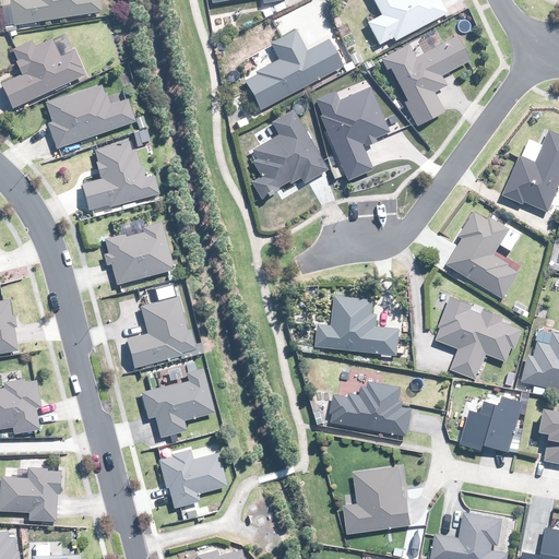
[(11,0),(14,26),(103,14),(99,0),(11,0)]
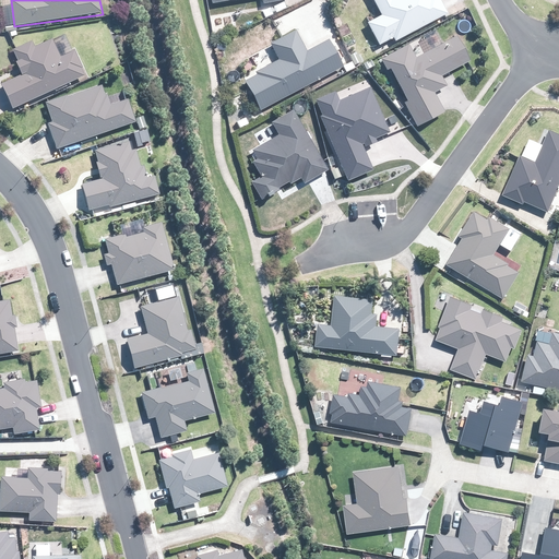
[(372,0),(380,15),(367,23),(378,45),(392,38),(394,43),(448,16),(440,0),(372,0)]
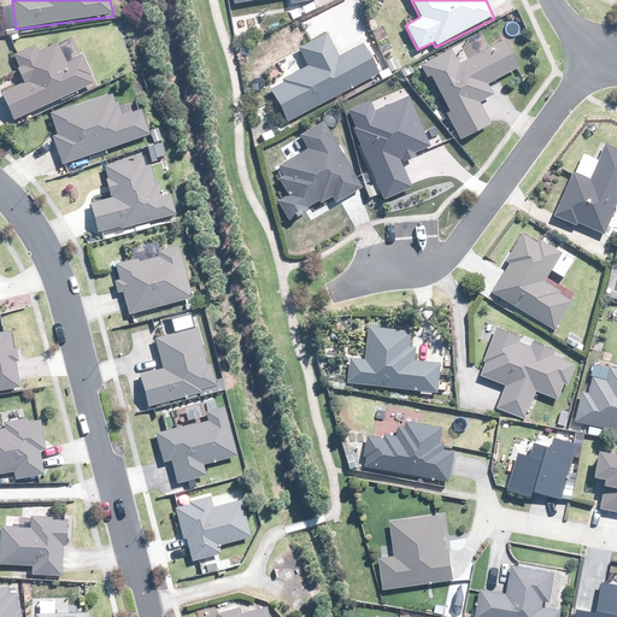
[(270,89),(287,121),(380,75),(364,43),(340,56),(328,33),(299,47),(307,65),(282,78),(285,82),(270,89)]
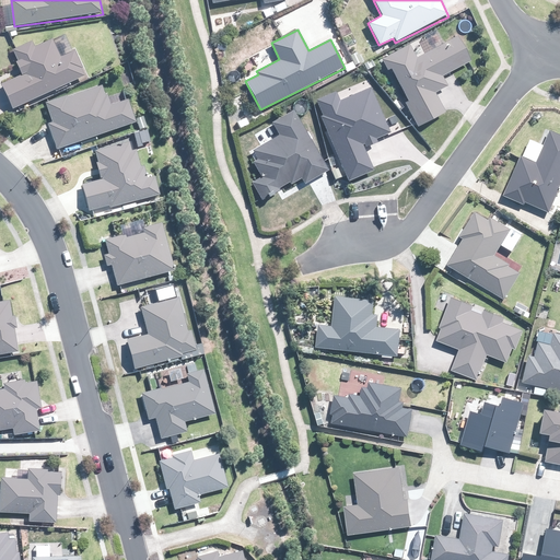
[(431,48),(416,57),(410,45),(383,59),(401,94),(404,93),(408,102),(405,103),(416,126),(445,113),(435,92),(447,86),(443,77),(470,62),(457,37),(456,35),(443,42),(438,31),(424,37),(431,48)]
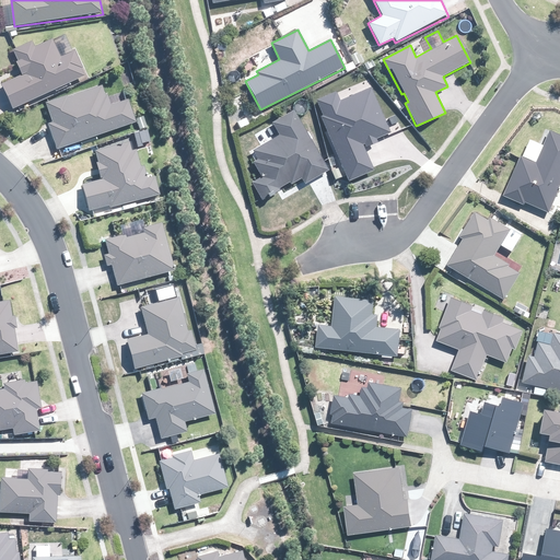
[(71,49),(66,35),(36,47),(34,42),(12,49),(22,76),(1,84),(14,109),(31,103),(32,106),(90,79),(77,50),(76,48),(71,49)]
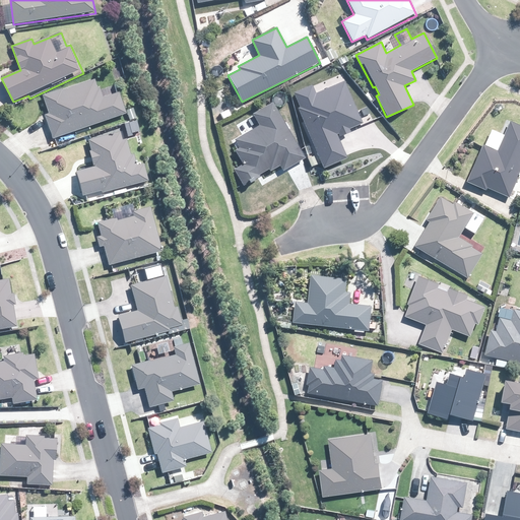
[(46,115),(53,139),(128,115),(120,92),(103,98),(100,89),(96,79),(43,96),(49,114),(46,115)]
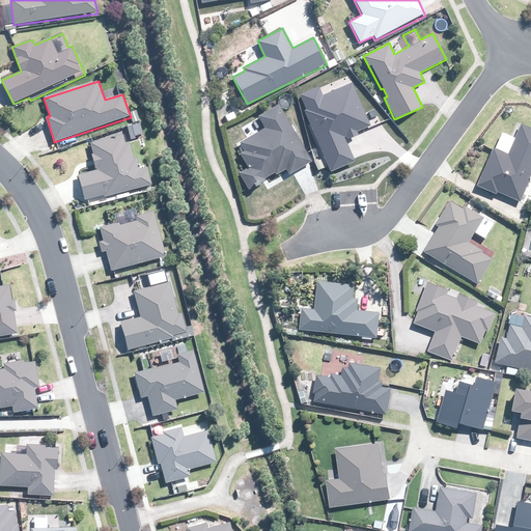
[(319,88),(300,95),(330,171),(353,162),(343,140),(348,138),(348,139),(358,136),(356,133),(369,128),(353,83),(323,95),(319,88)]
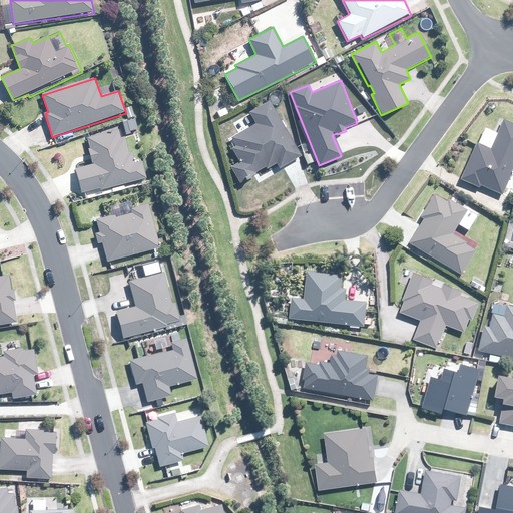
[(230,166),(237,181),(265,168),(266,169),(277,164),(279,168),(302,157),(269,102),(248,113),(254,124),(253,125),(252,123),(245,127),(246,128),(231,138),(235,146),(231,149),(239,162),(230,166)]
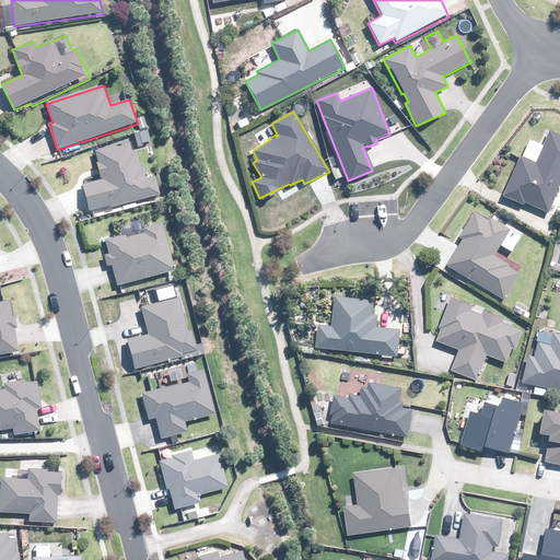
[(523,155),(504,195),(525,206),(527,202),(549,213),(559,188),(559,133),(551,130),(537,162),(523,155)]
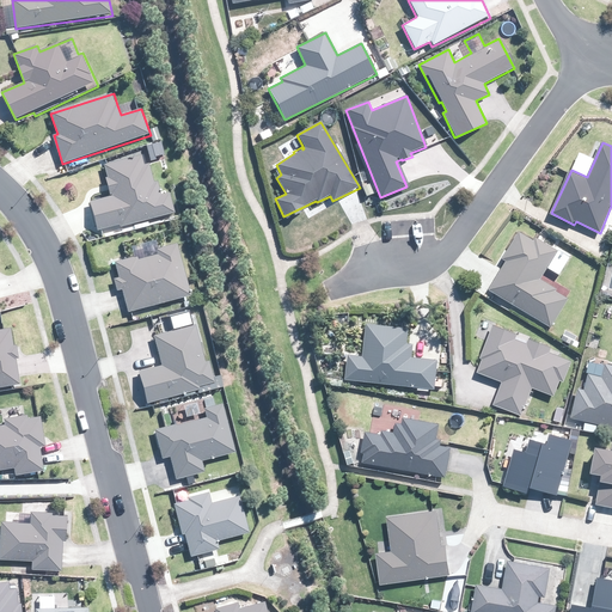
[(111,197),(90,202),(97,232),(102,232),(103,239),(123,233),(122,228),(176,213),(171,193),(163,195),(161,185),(158,185),(158,182),(154,183),(150,165),(146,165),(144,155),(105,164),(109,178),(108,178),(111,197)]
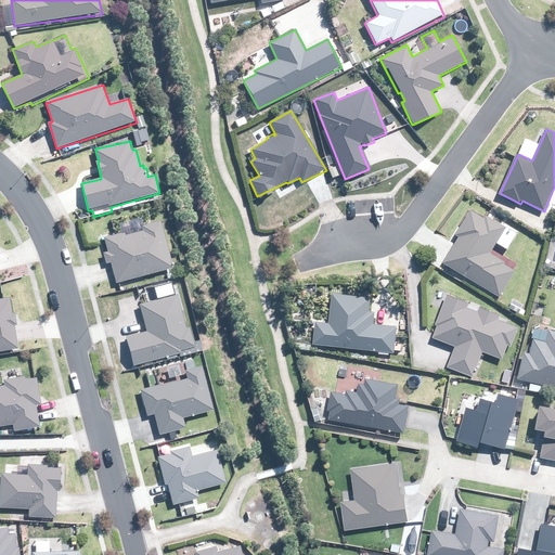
[(461,235),(444,262),(500,296),(515,270),(505,265),(506,262),(491,254),(506,228),(487,217),(486,218),(473,209),(457,234),(461,235)]
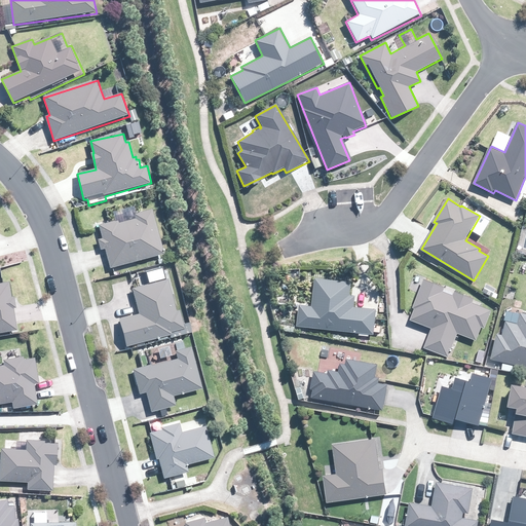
[(165,254),(155,210),(135,215),(134,209),(112,214),(114,223),(99,226),(101,238),(97,239),(100,252),(106,251),(111,273),(139,264),(138,262),(165,254)]
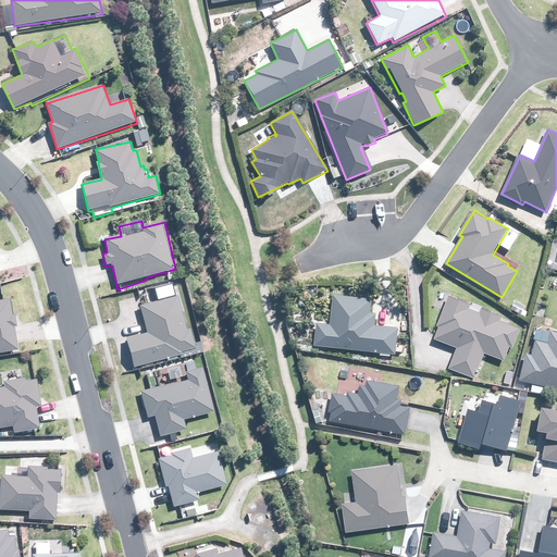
[(127,337),(134,367),(181,357),(181,360),(203,355),(200,343),(195,344),(192,329),(188,330),(181,296),(173,298),(172,289),(158,293),(160,300),(141,305),(147,333),(127,337)]
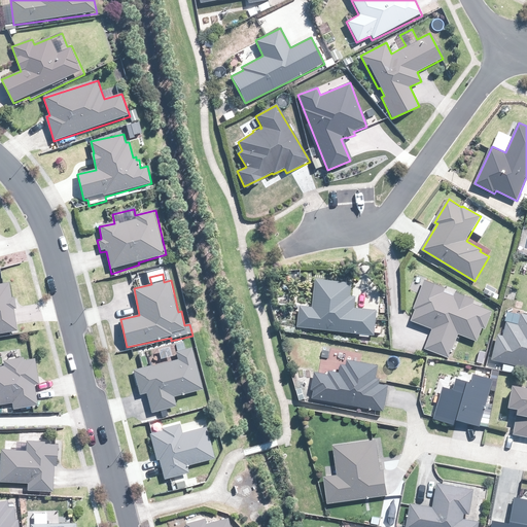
[(301,305),(297,327),(375,336),(376,334),(380,332),(381,326),(377,325),(379,310),(355,307),(357,295),(352,295),(353,283),(318,278),(314,306),(301,305)]
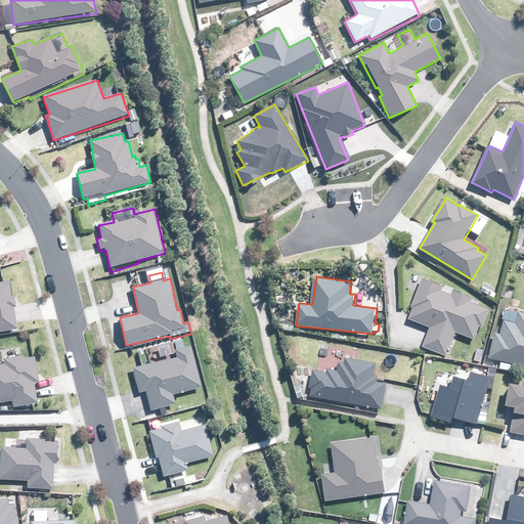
[(430,328),(423,345),(449,355),(459,333),(474,339),(480,326),(484,328),(491,309),(472,302),(474,297),(454,289),(452,294),(444,291),(446,287),(423,277),(411,306),(415,308),(409,319),(430,328)]
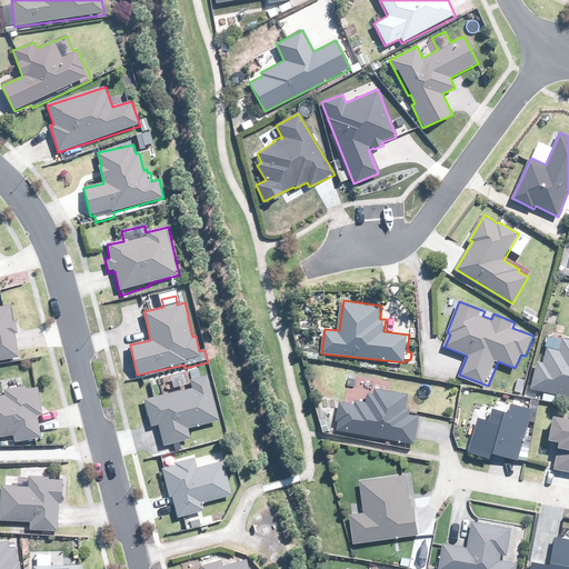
[(538,312),(525,306),(520,315),(533,321),(538,312)]
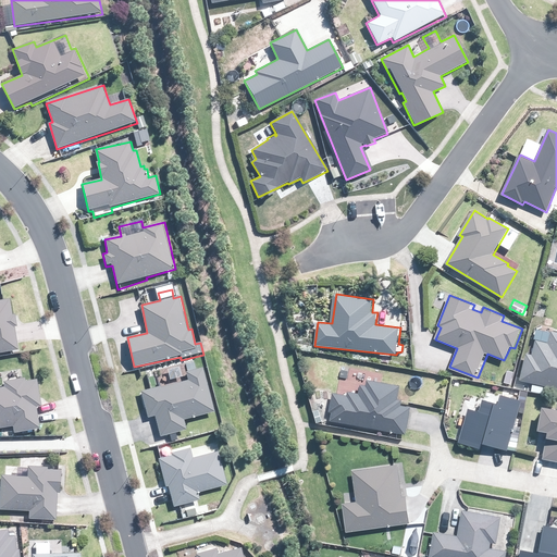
[(0,300),(0,350),(17,348),(15,325),(16,325),(15,314),(12,314),(10,300),(0,300)]
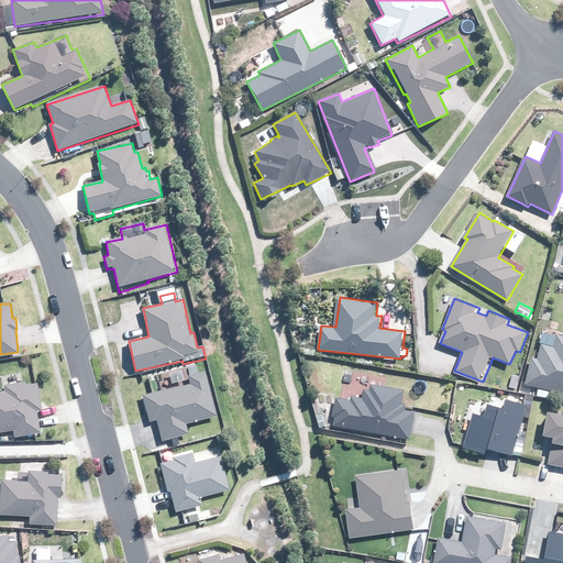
[(532,356),(527,383),(562,392),(562,335),(559,334),(556,345),(543,342),(540,359),(532,356)]
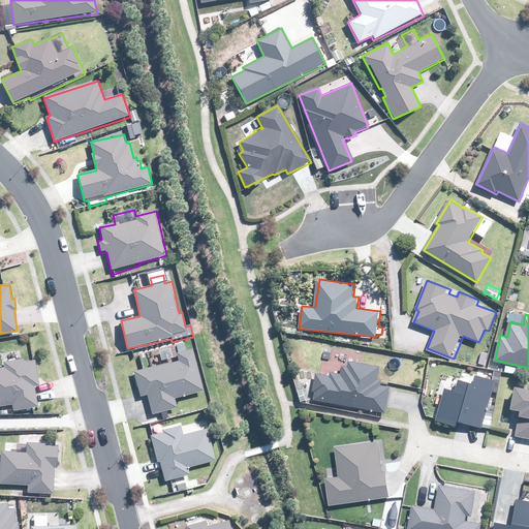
[(148,396),(152,413),(177,408),(175,399),(206,394),(194,349),(187,350),(185,343),(177,345),(178,352),(176,352),(178,361),(166,364),(164,354),(156,356),(158,366),(134,372),(141,398),(148,396)]
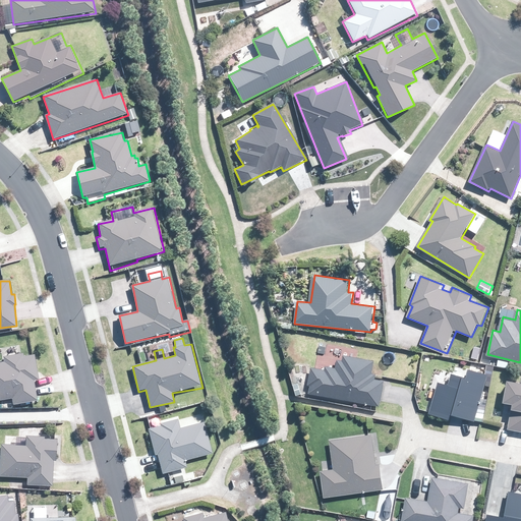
[(482,347),(473,345),(470,358),(479,360),(482,347)]
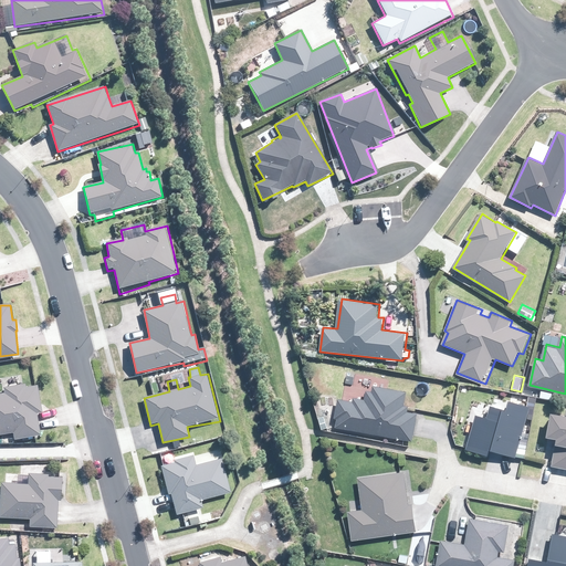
[(6,391),(0,391),(0,435),(12,432),(13,439),(40,433),(37,412),(42,411),(38,386),(27,387),(27,383),(6,386),(6,391)]
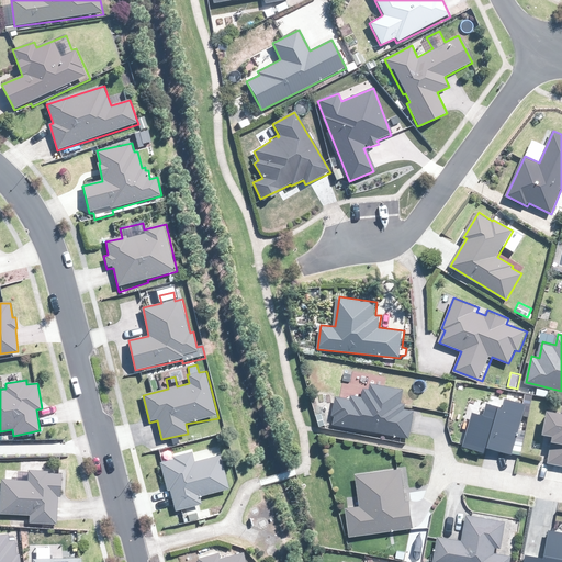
[(333,425),(409,436),(414,411),(406,408),(406,405),(402,404),(404,389),(372,384),(372,389),(366,388),(363,396),(353,394),(352,400),(337,397),(333,425)]
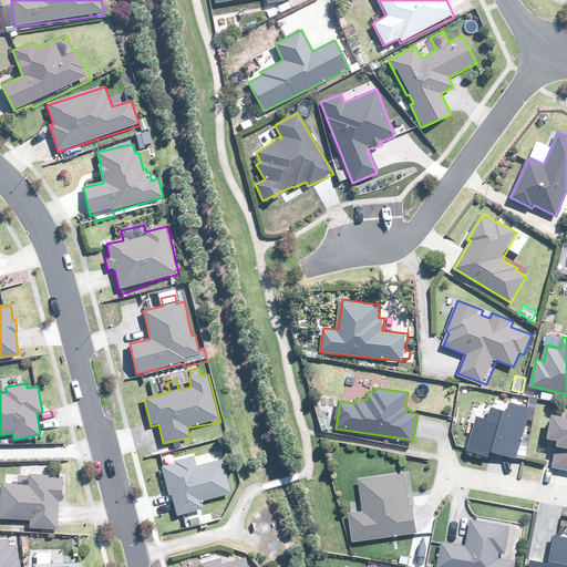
[(480,414),(467,449),(490,457),(492,452),(516,459),(529,409),(511,404),(509,410),(493,405),(490,416),(480,414)]
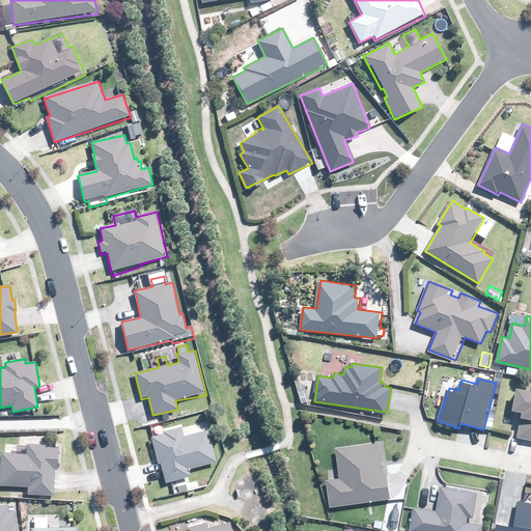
[(522,412),(518,437),(530,438),(530,390),(520,388),(515,411),(522,412)]
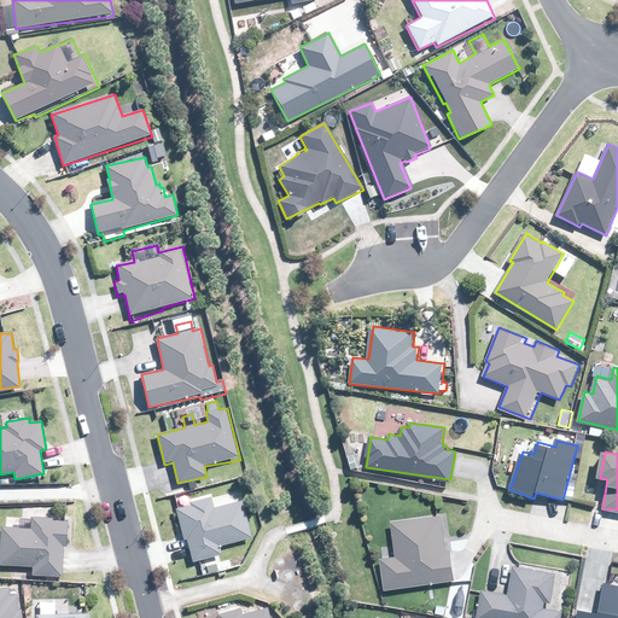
[(187,540),(192,561),(221,555),(220,548),(252,541),(244,501),(214,508),(213,499),(190,503),(187,496),(175,499),(185,540),(187,540)]
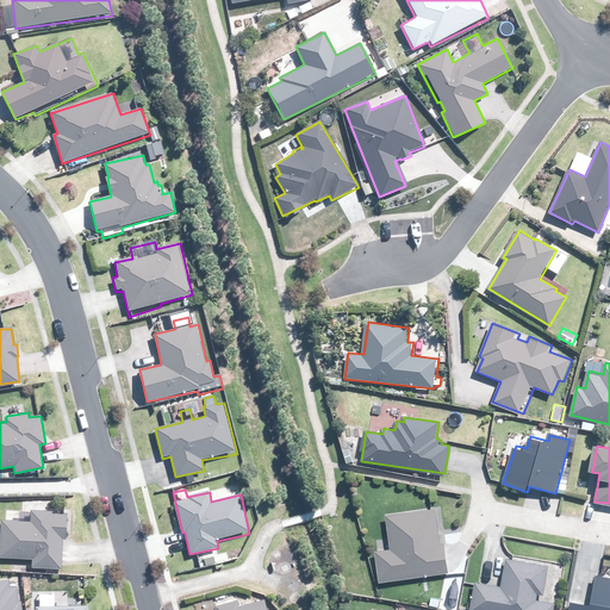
[(377,551),(380,583),(452,574),(442,506),(385,512),(391,549),(377,551)]
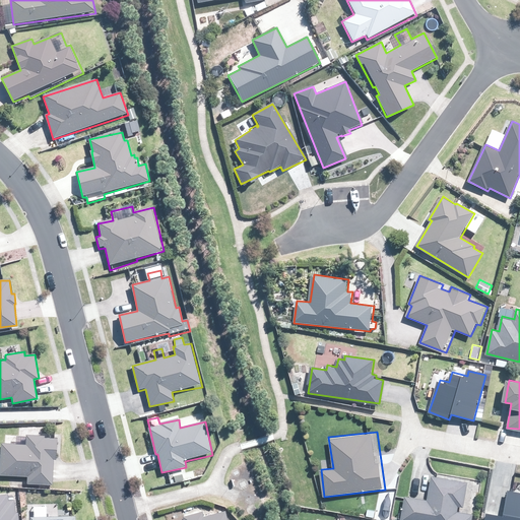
[(26,443),(1,442),(0,458),(0,474),(27,475),(26,480),(51,481),(52,459),(56,459),(57,438),(46,437),(46,434),(27,434),(26,443)]
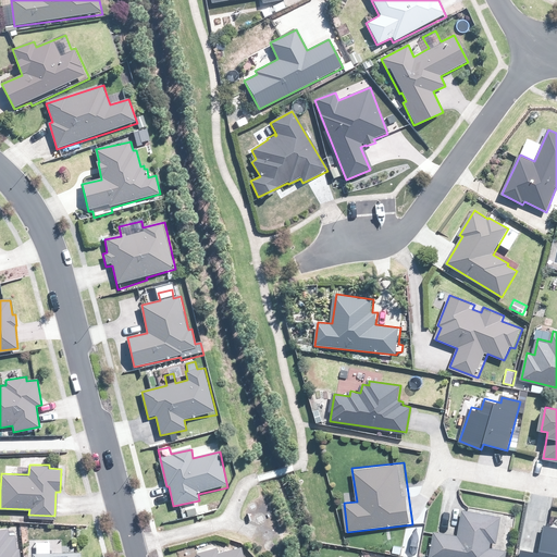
[(436,531),(430,556),(506,556),(508,551),(491,547),(492,543),(496,544),(502,517),(463,509),(459,535),(436,531)]
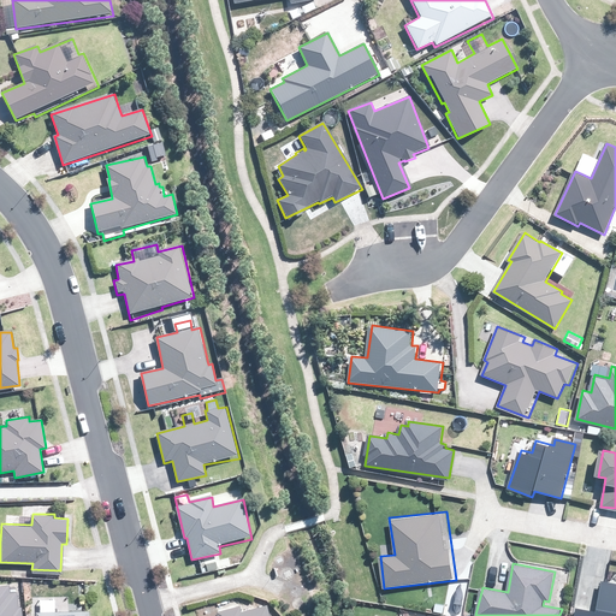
[(615,615),(615,570),(615,572),(609,570),(606,580),(603,579),(598,609),(575,609),(574,615),(615,615)]
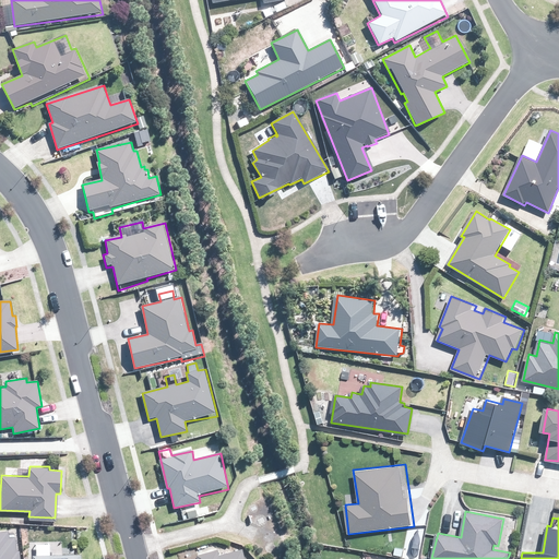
[(0,558),(21,558),(21,550),(18,551),(16,537),(10,538),(9,531),(0,531),(0,558)]
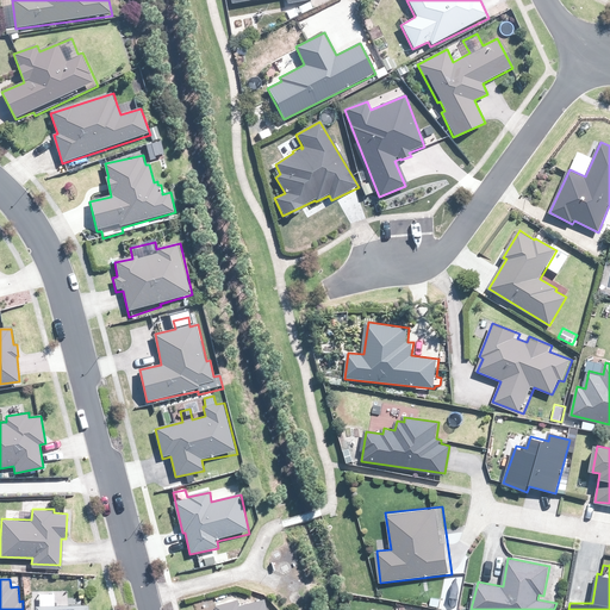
[(266,609),(265,598),(238,604),(237,599),(235,601),(234,592),(192,602),(194,609),(266,609)]
